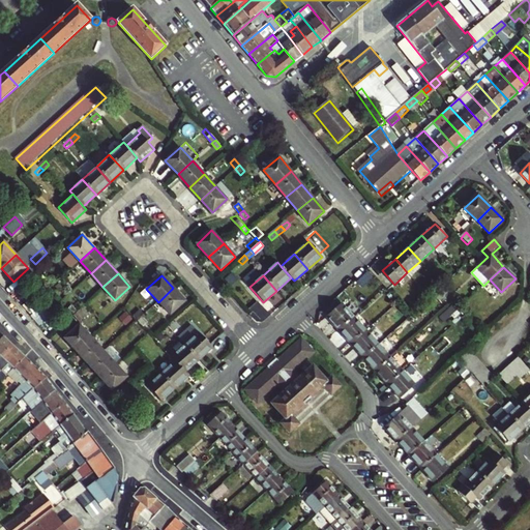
[(47,290),(51,287),(46,281),(41,285),(47,290)]
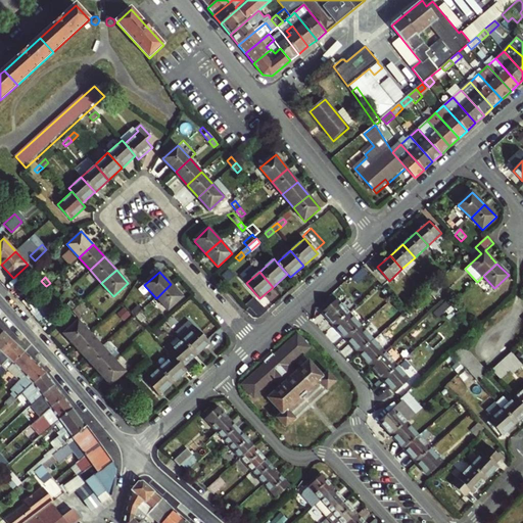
[(50,283),(46,286),(51,292),(55,288),(50,283)]
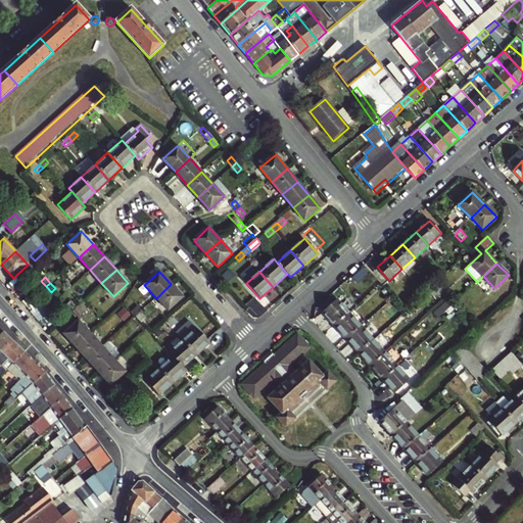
[(171,284),(156,298),(169,312),(183,297),(171,284)]
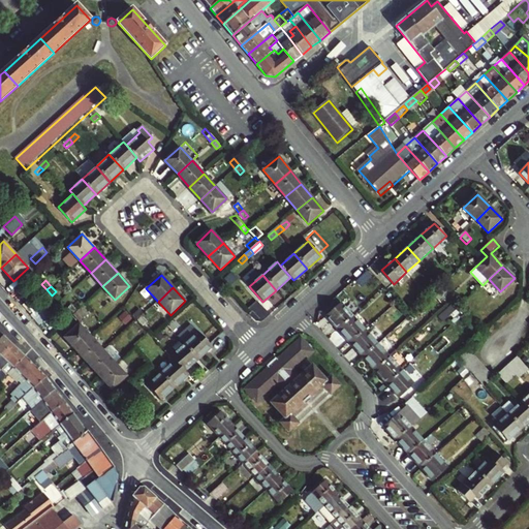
[(259,300),(251,307),(263,320),(272,313),(259,300)]
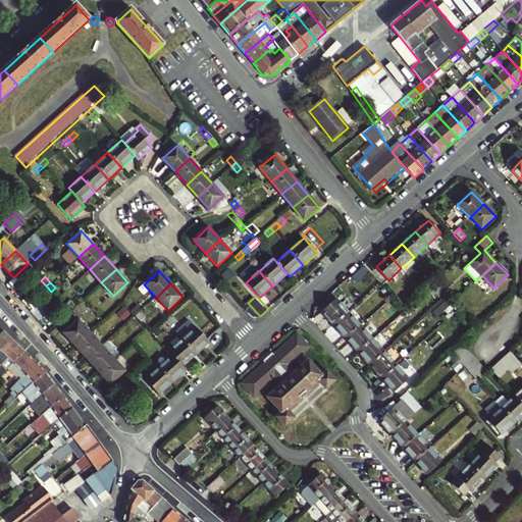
[(336,299),(321,313),(332,324),(333,326),(349,313),(336,299)]
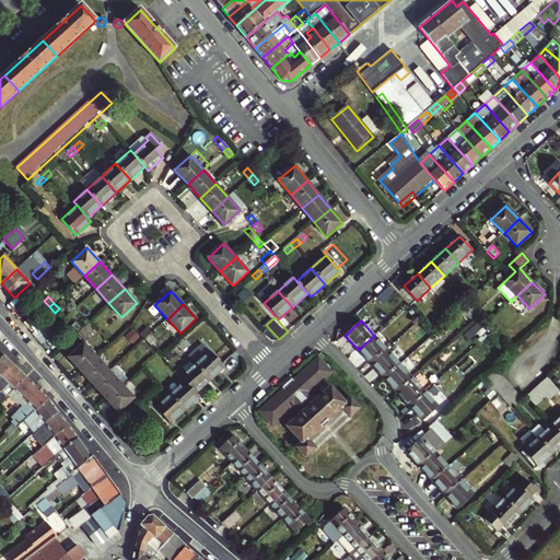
[(89,322),(79,331),(77,333),(83,339),(95,328),(89,322)]
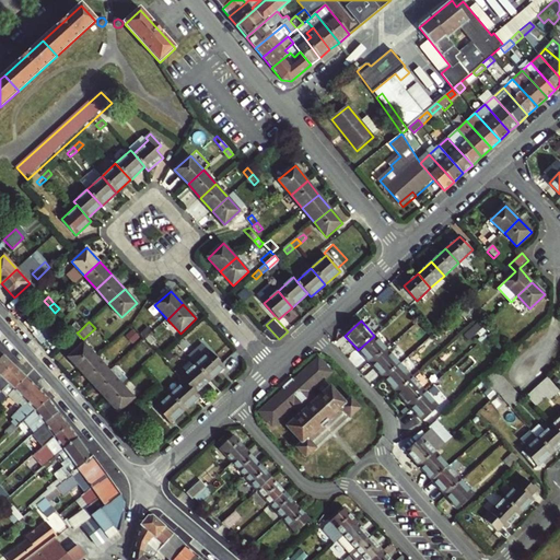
[(69,329),(74,336),(77,333),(79,331),(73,325),(69,329)]
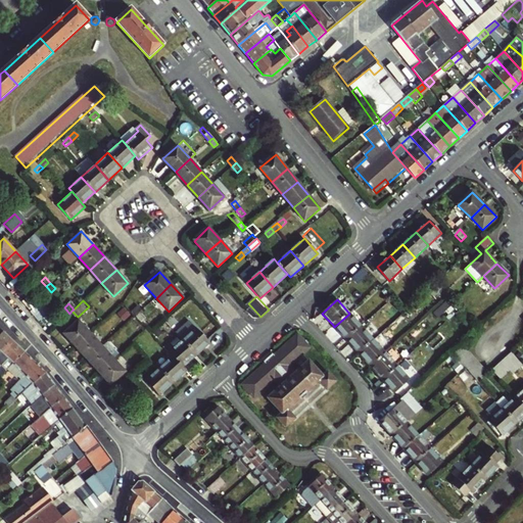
[(96,303),(91,307),(97,314),(101,310),(96,303)]
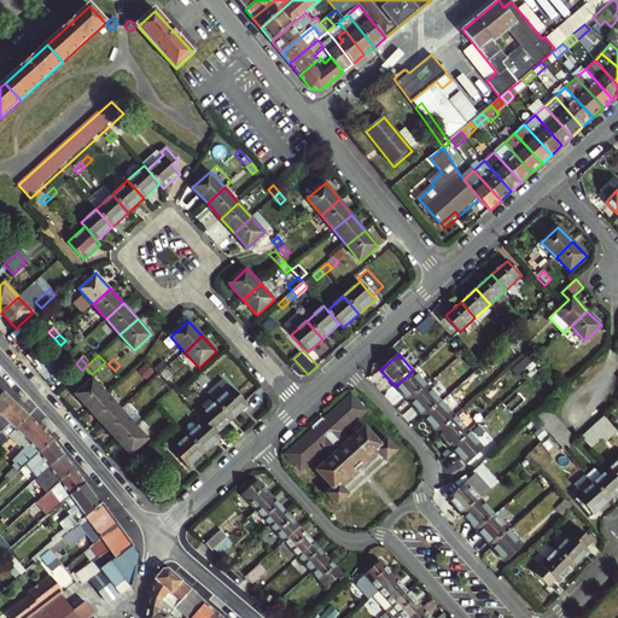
[(541,373),(558,392),(564,388),(546,368),(541,373)]
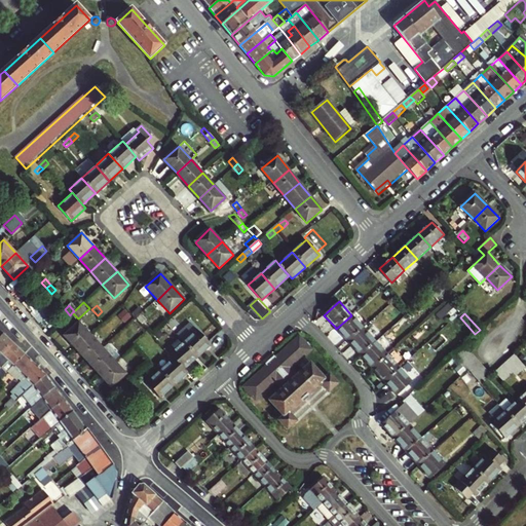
[(351,315),(336,329),(346,340),(348,342),(363,329),(351,315)]
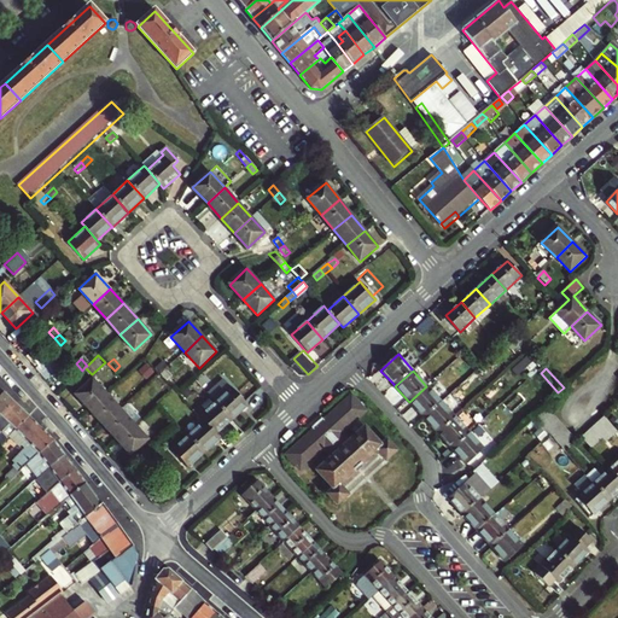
[(165,372),(161,375),(167,382),(172,378),(165,372)]
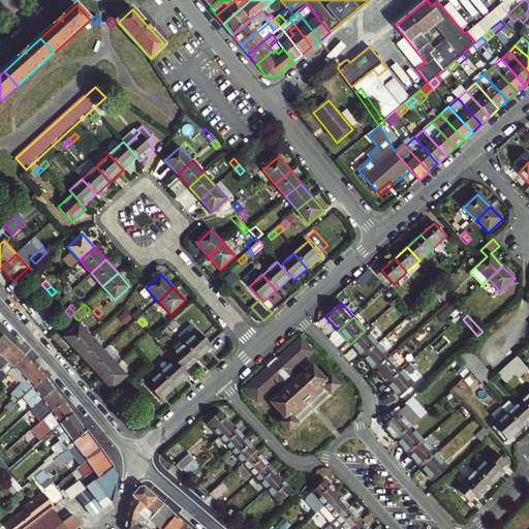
[(84,321),(80,324),(91,338),(95,334),(84,321)]
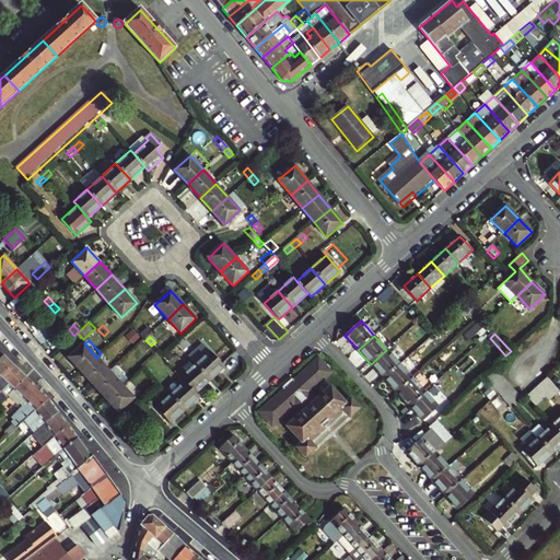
[(81,372),(96,358),(84,343),(68,359),(81,372)]
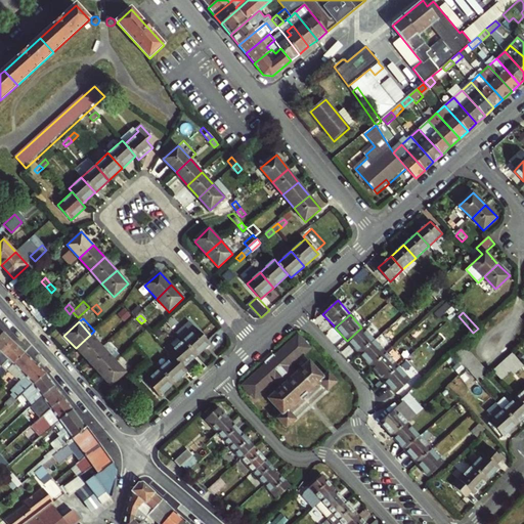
[(361,328),(347,341),(358,354),(374,340),(361,328)]
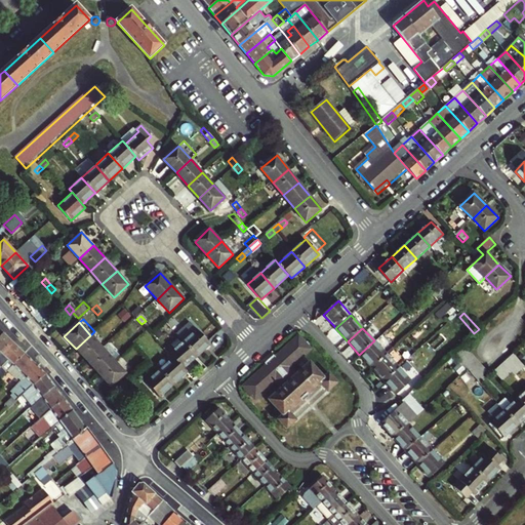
[(197,329),(184,341),(197,357),(211,345),(197,329)]
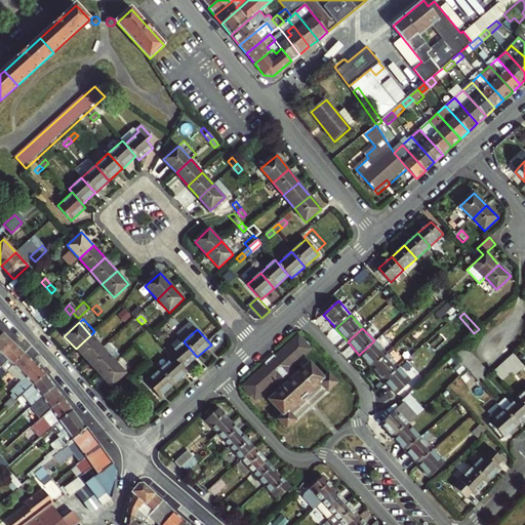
[(0,354),(12,341),(3,333),(0,337),(0,354)]
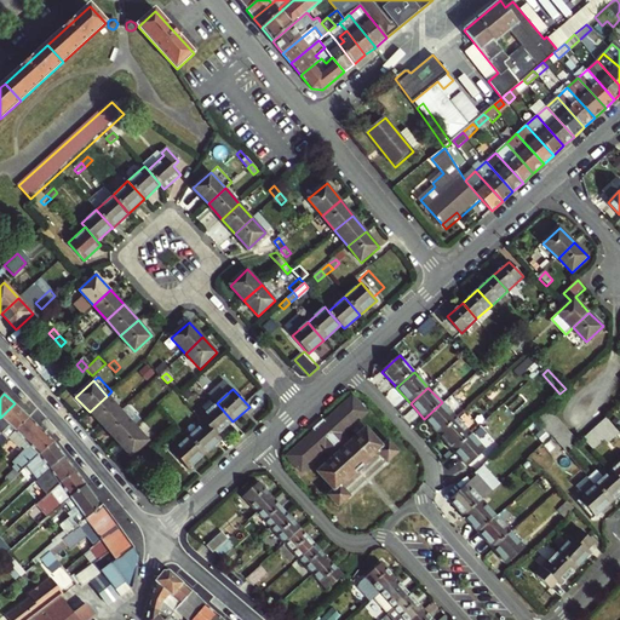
[(103,428),(121,411),(107,396),(90,412),(103,428)]
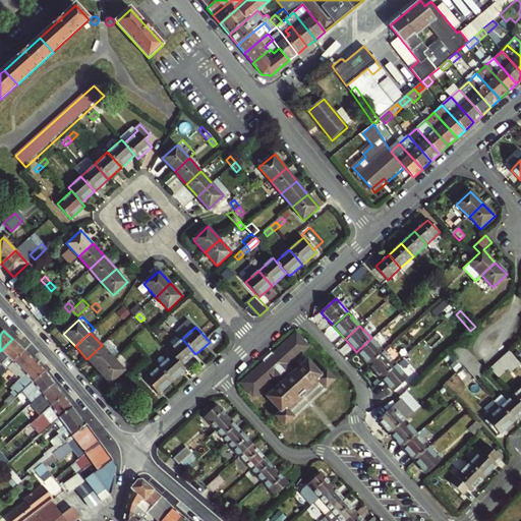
[(306,348),(295,335),(273,355),(271,353),(262,361),(264,363),(241,385),(253,397),(273,379),(279,387),(267,398),(281,412),(276,416),(285,425),(294,417),(286,408),(316,380),(326,389),(335,381),(327,370),(322,375),(307,360),(295,371),(289,364),(306,348)]
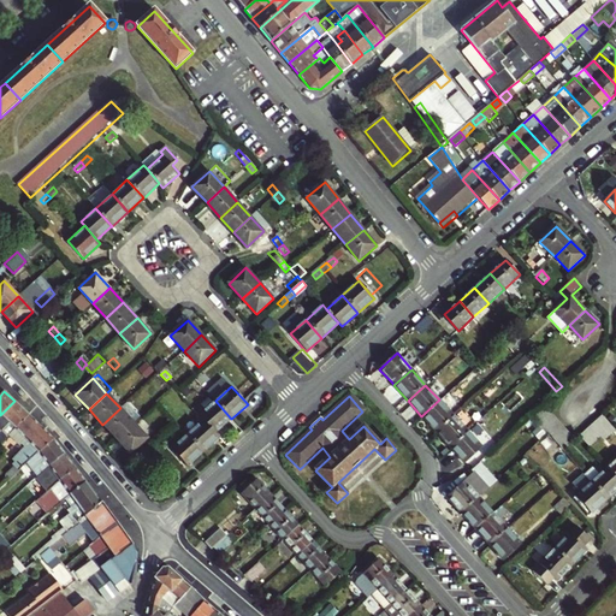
[(454,416),(439,400),(421,416),(436,432),(454,416)]
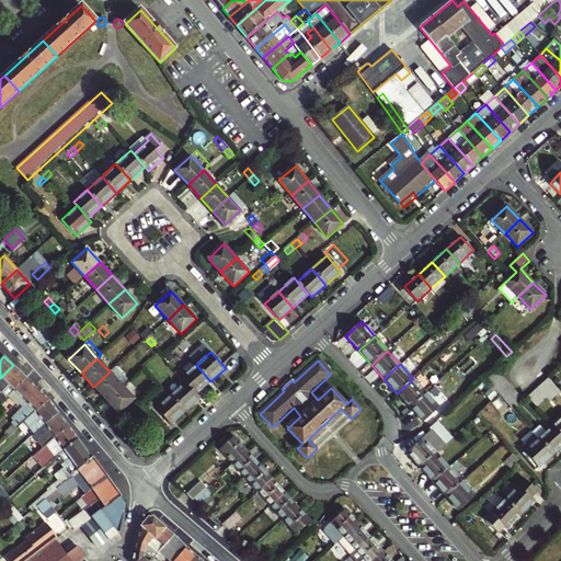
[(26,377),(13,365),(0,378),(0,391),(1,393),(0,395),(0,404),(13,391),(26,377)]
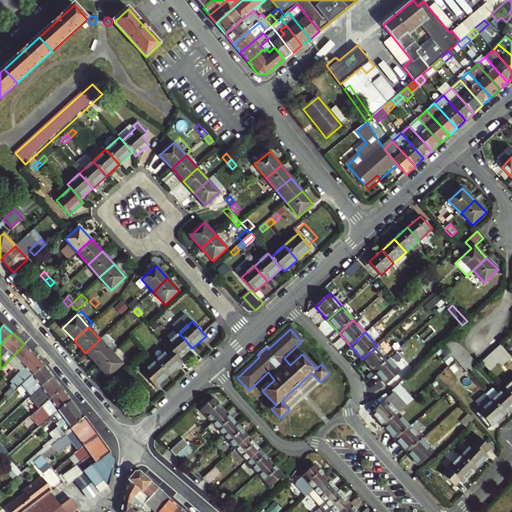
[(179,333),(165,345),(168,349),(179,360),(192,348),(179,333)]
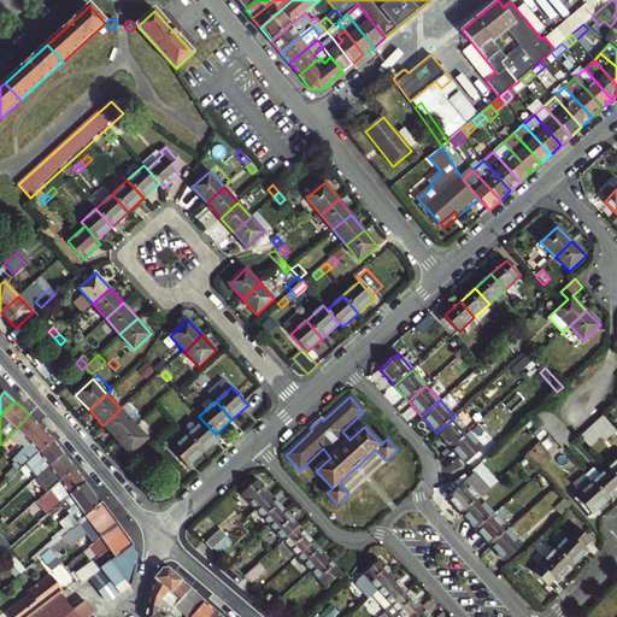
[(541,424),(553,413),(547,406),(535,417),(541,424)]
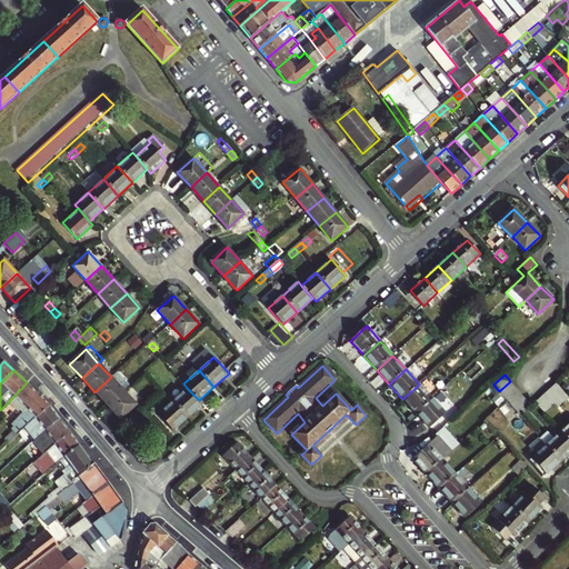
[(123,391),(111,377),(95,392),(108,406),(123,391)]
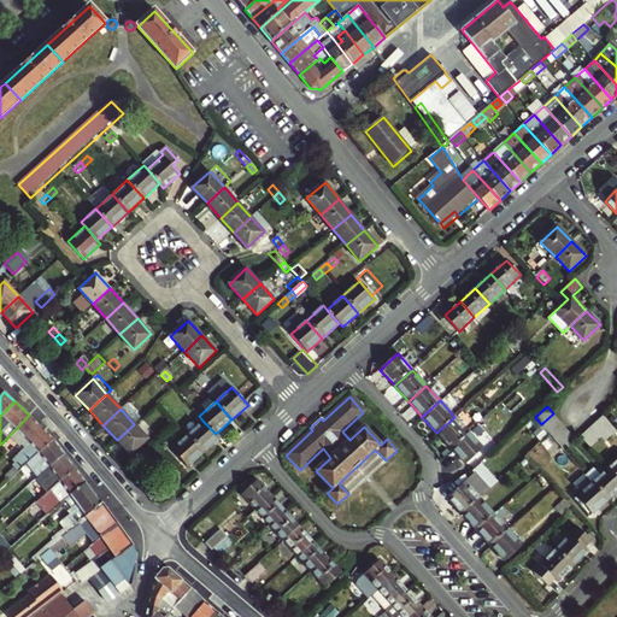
[(546,429),(558,419),(553,413),(541,424),(542,424),(546,429)]
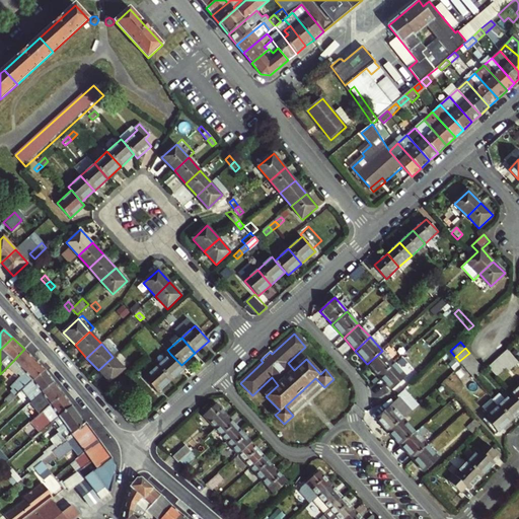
[(24,349),(12,362),(21,371),(18,374),(21,377),(11,387),(13,389),(11,392),(13,394),(16,397),(17,395),(27,385),(46,370),(24,349)]
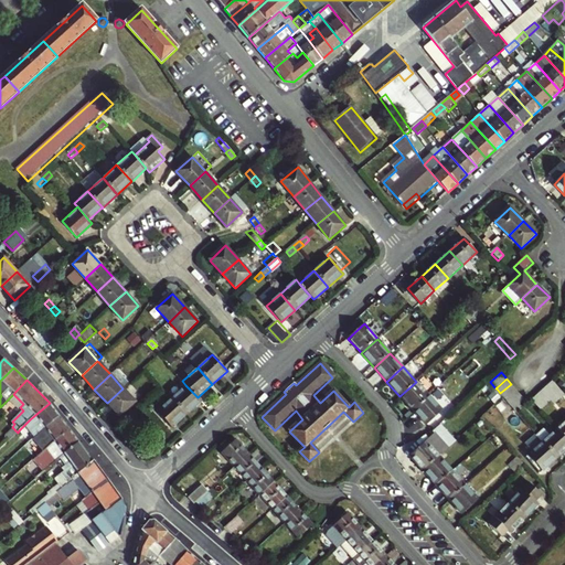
[(562,391),(553,380),(537,393),(546,404),(562,391)]
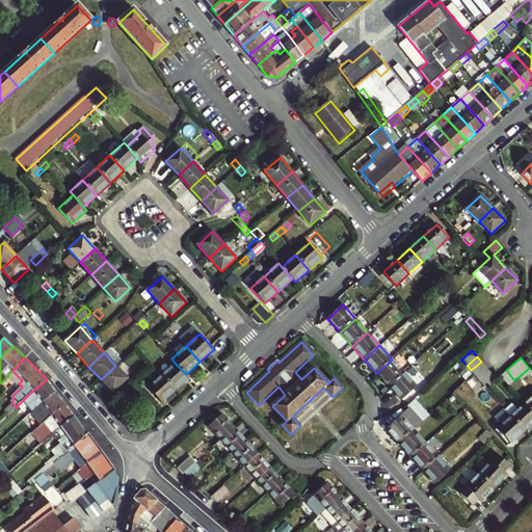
[(392,360),(376,373),(377,374),(389,387),(404,373),(392,360)]
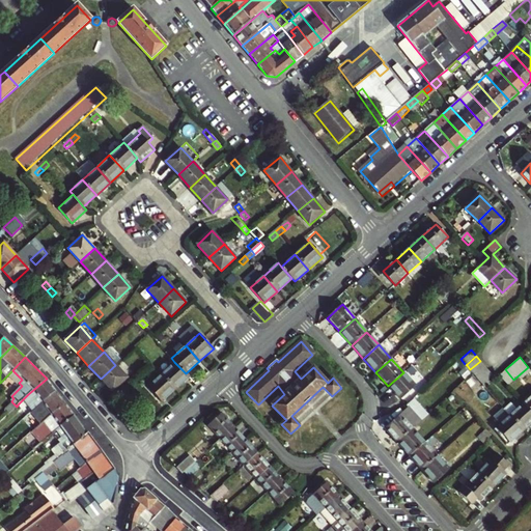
[(474,374),(484,365),(480,361),(470,369),(473,372),(474,374)]
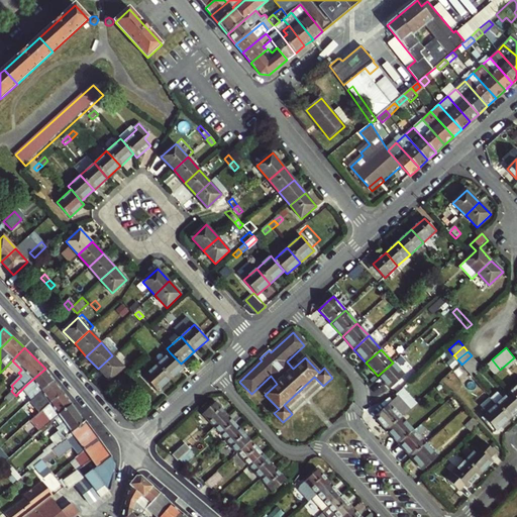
[(170,352),(158,364),(171,379),(184,368),(181,364),(170,352)]
